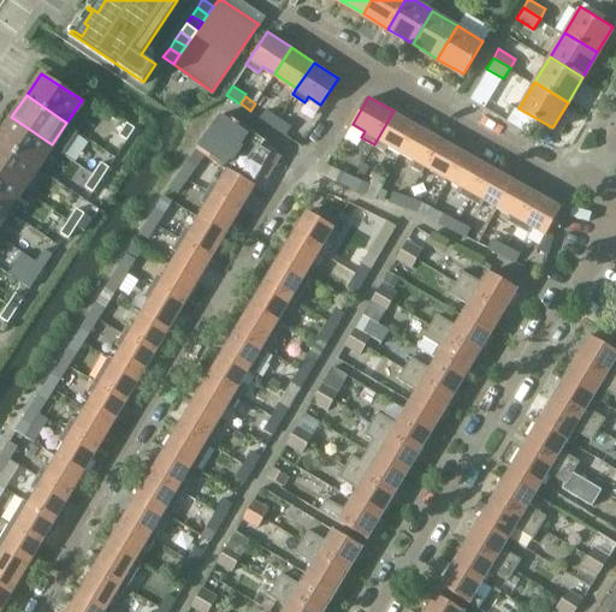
[(260,117),(273,125),(279,116),(266,107),(260,117)]
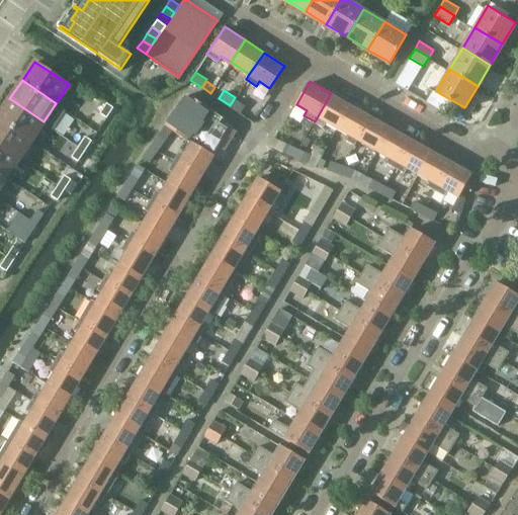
[(188,92),(165,123),(191,141),(213,154),(220,158),(236,129),(222,120),(209,107),(188,92)]
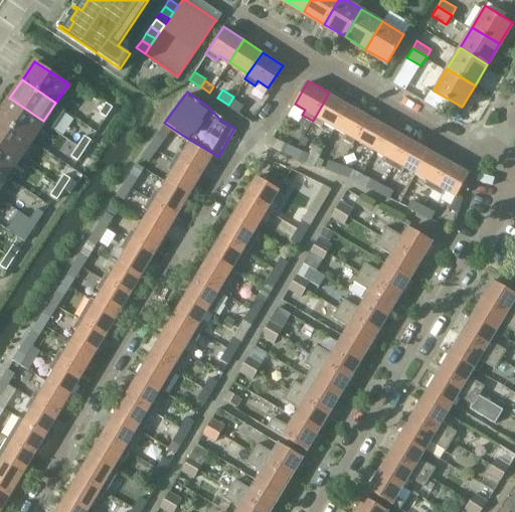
[(325,121),(336,127),(348,104),(329,93),(313,121),(322,126),(325,121)]
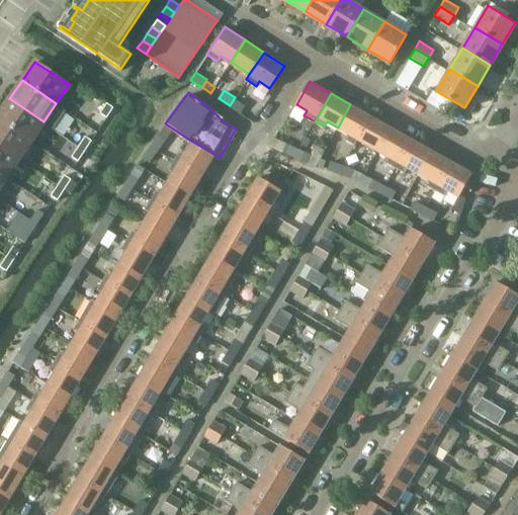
[(246,104),(235,97),(230,105),(241,112),(246,104)]
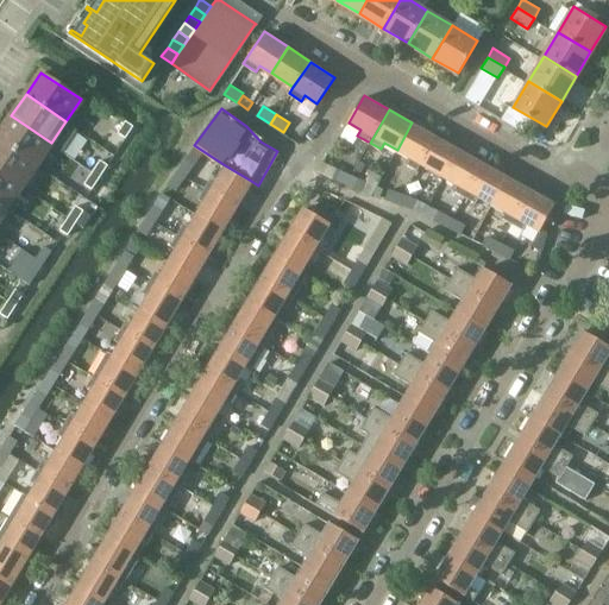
[(51,143),(11,115),(0,131),(0,138),(37,163),(51,143)]
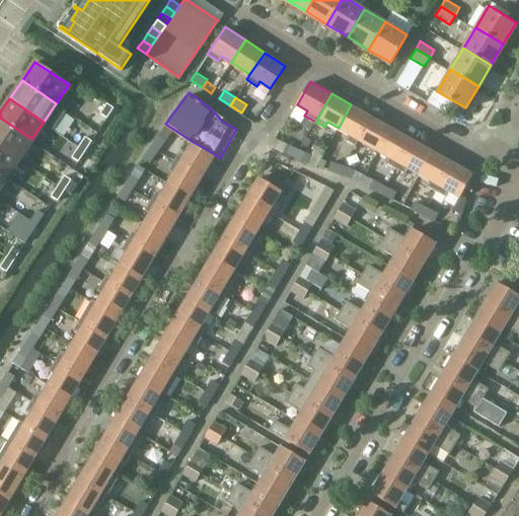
[(100,113),(106,117),(114,106),(106,102),(100,113)]
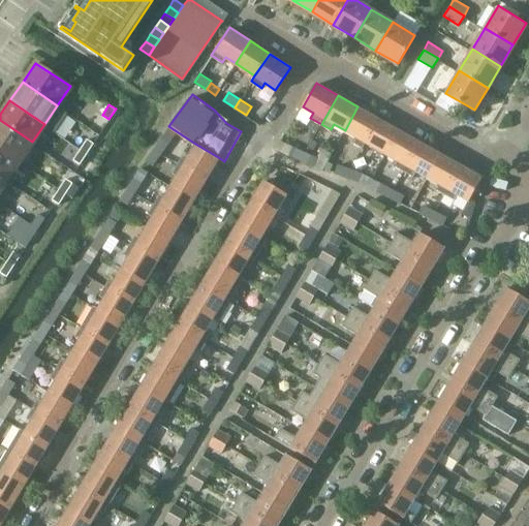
[(345,130),(354,135),(351,141),(363,147),(365,142),(378,118),(358,106),(345,130)]
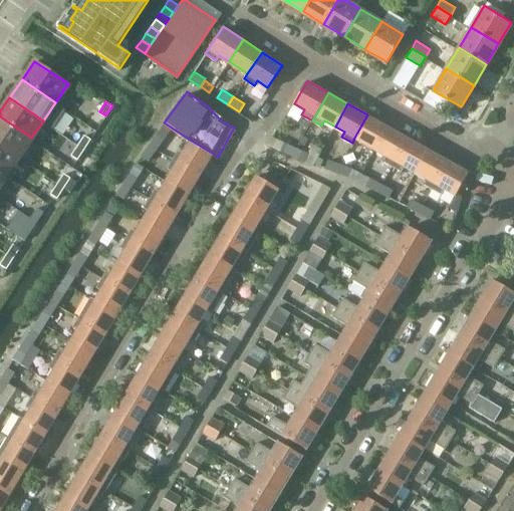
[(354,138),(374,149),(388,125),(367,114),(354,138)]
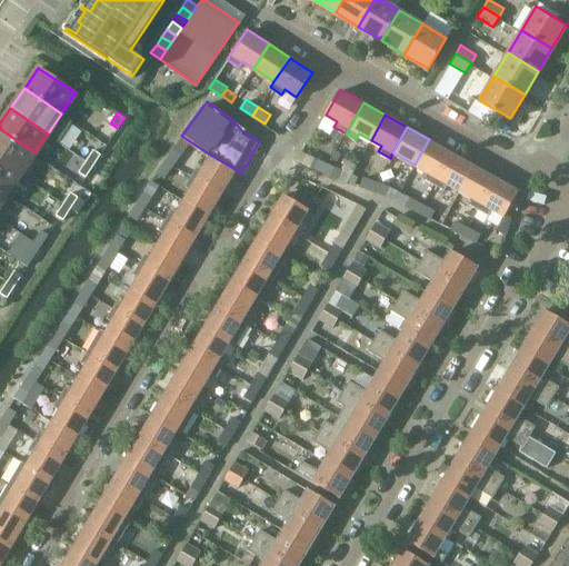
[(35,152),(0,129),(0,158),(21,172),(35,152)]
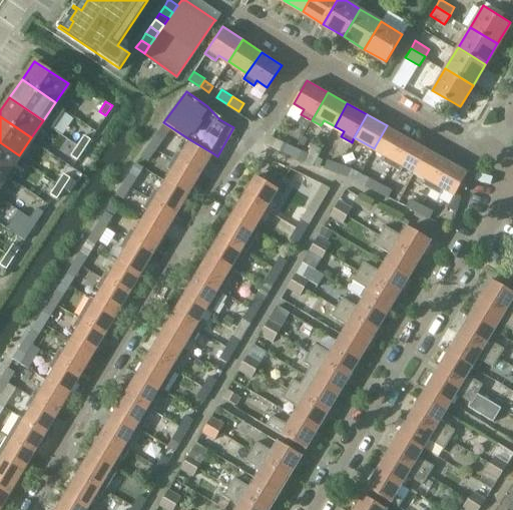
[(374,148),(384,154),(381,159),(391,165),(407,137),(387,125),(374,148)]
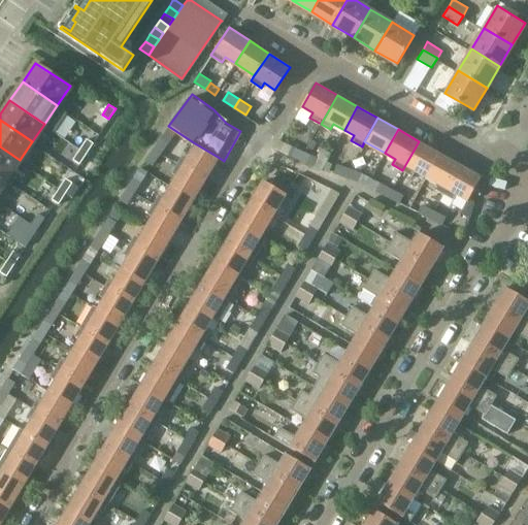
[(93,142),(87,137),(79,149),(87,153),(93,142)]
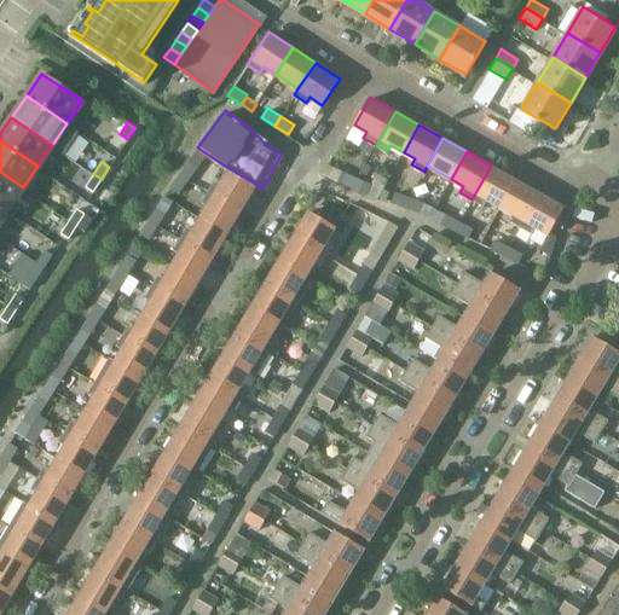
[(189,161),(179,173),(190,179),(198,167),(189,161)]
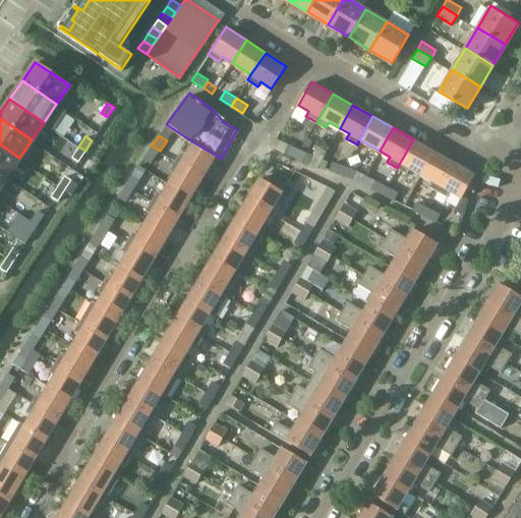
[(409,168),(420,174),(433,151),(413,139),(397,168),(406,173),(409,168)]
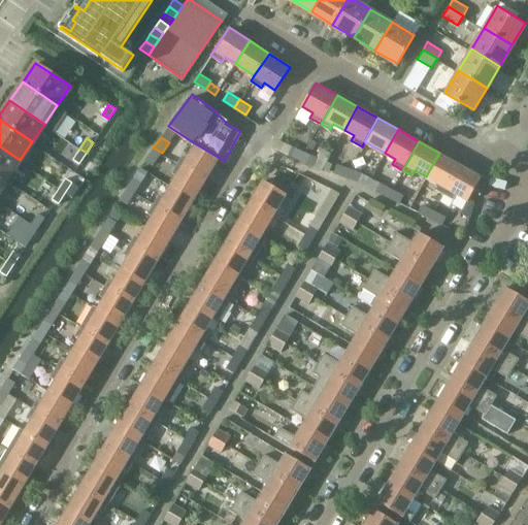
[(195,143),(189,155),(184,152),(177,162),(205,178),(218,157),(195,143)]
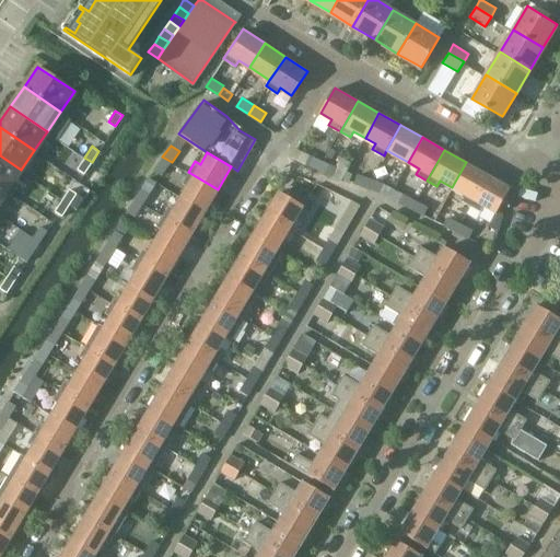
[(318,169),(324,161),(310,154),(305,163),(318,169)]
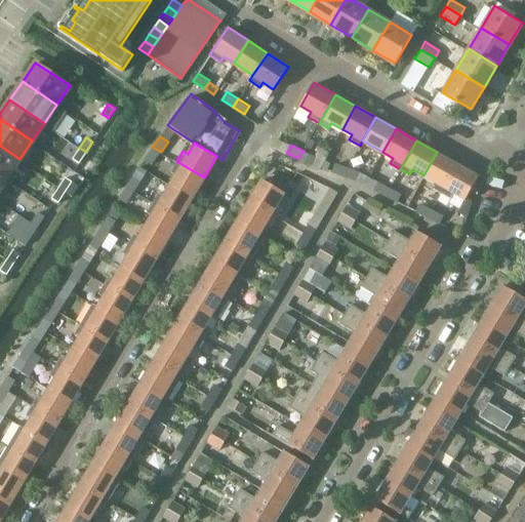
[(19,159),(0,146),(0,172),(6,177),(19,159)]
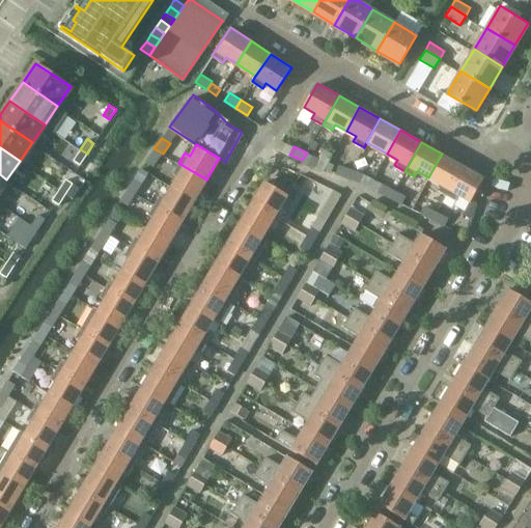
[(163,154),(154,148),(145,159),(154,165),(163,154)]
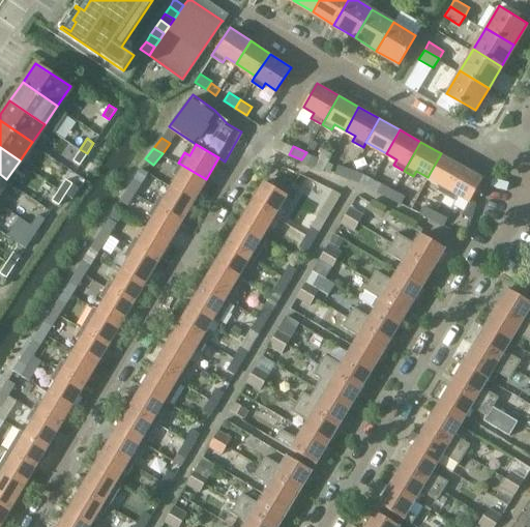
[(87,153),(80,149),(72,159),(80,164),(87,153)]
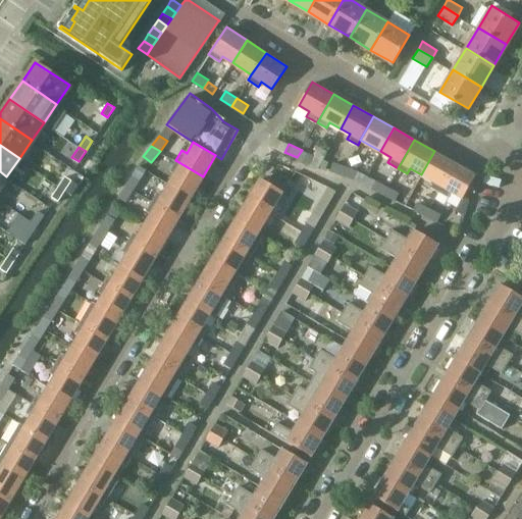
[(302,150),(297,157),(318,166),(325,155),(318,152),(316,156),(302,150)]
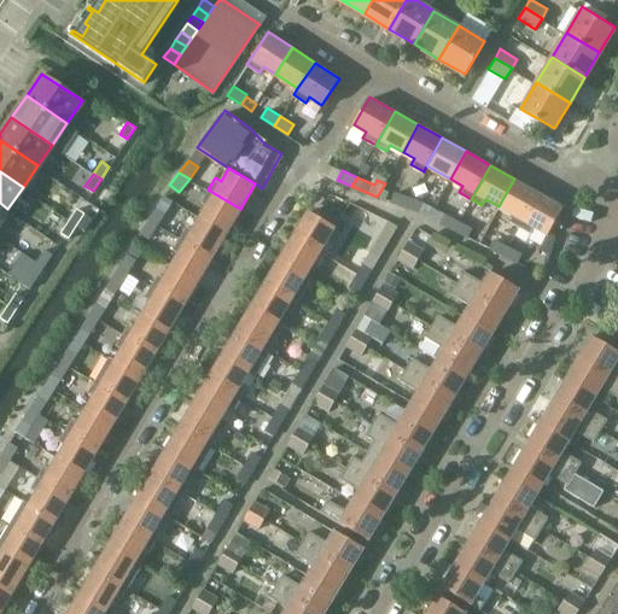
[(499,206),(511,212),(508,220),(519,226),(538,192),(514,179),(499,206)]
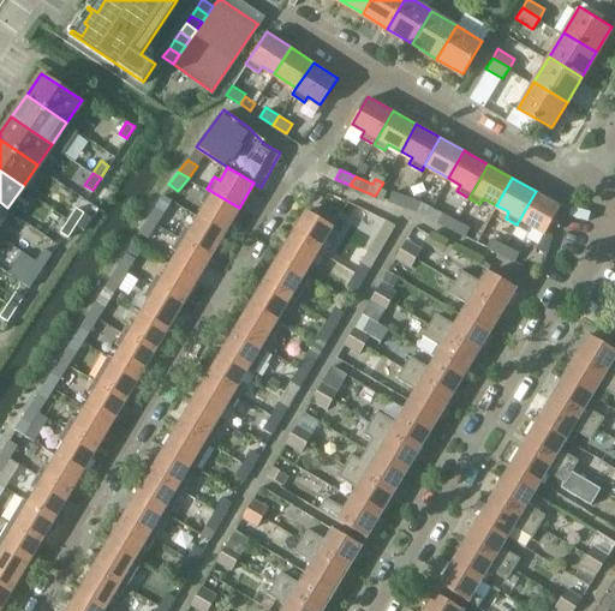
[(206,203),(198,215),(225,231),(239,208),(207,189),(201,199),(206,203)]
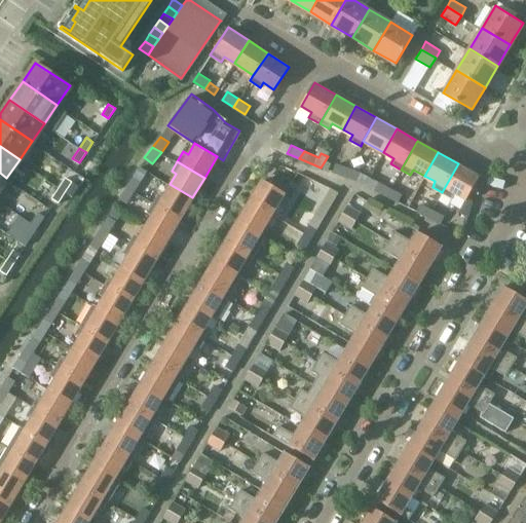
[(345,176),(348,166),(336,162),(332,172),(345,176)]
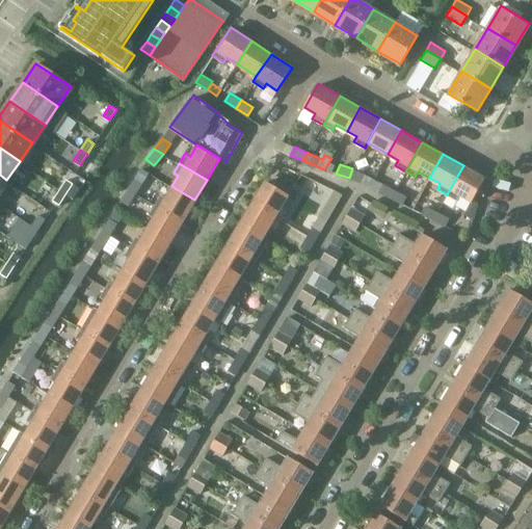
[(485,178),(463,165),(447,194),(457,200),(459,194),(472,201),(485,178)]
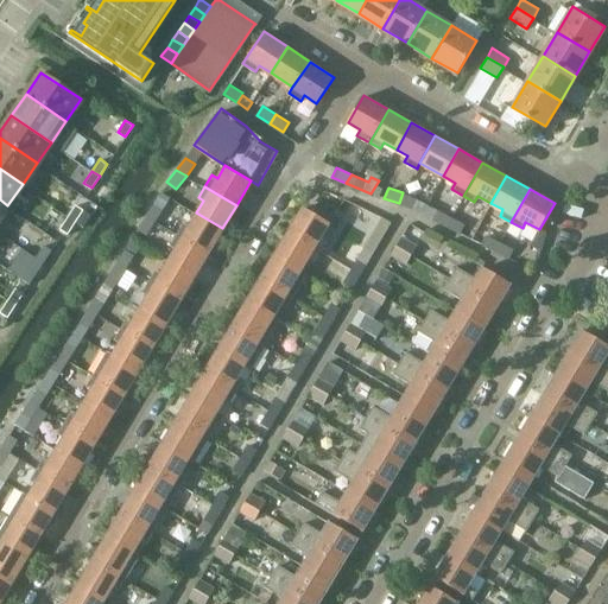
[(403,192),(399,203),(413,208),(417,198),(403,192)]
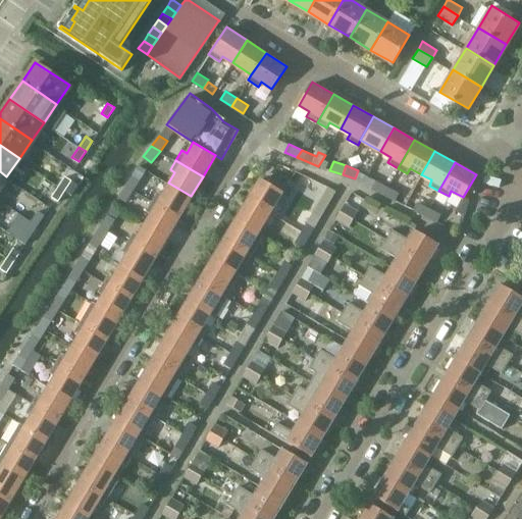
[(315,192),(319,185),(299,172),(295,179),(315,192)]
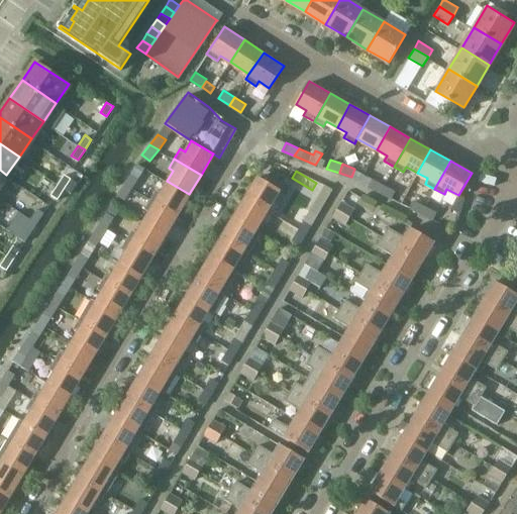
[(131,173),(124,183),(132,188),(138,178),(131,173)]
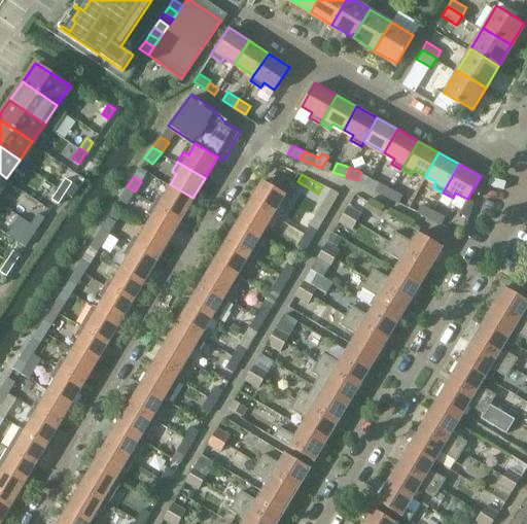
[(72,181),(65,177),(59,187),(65,191),(72,181)]
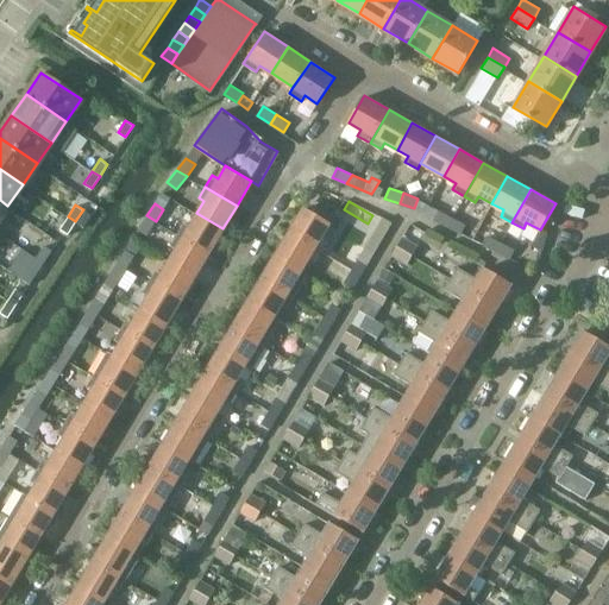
[(303,206),(289,229),(321,250),(328,239),(321,235),(330,221),(303,206)]
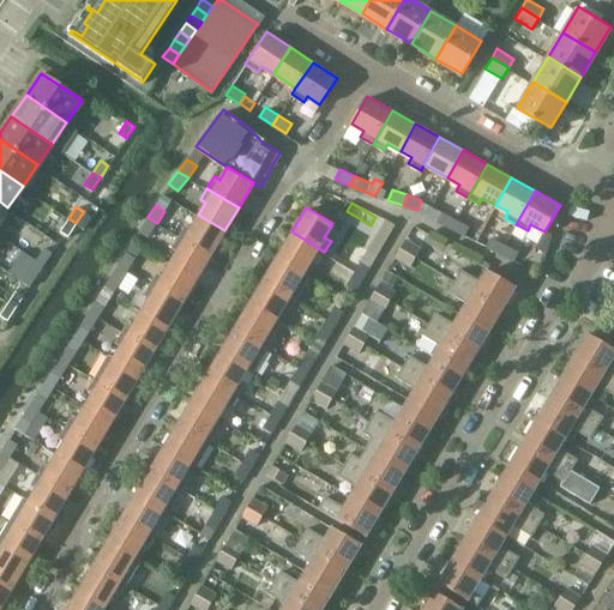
[(451,228),(456,218),(441,211),(437,221),(451,228)]
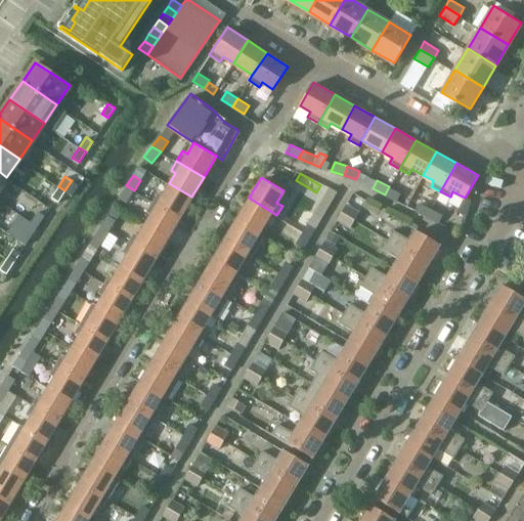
[(169,183),(163,193),(158,191),(153,201),(179,217),(191,197),(169,183)]
